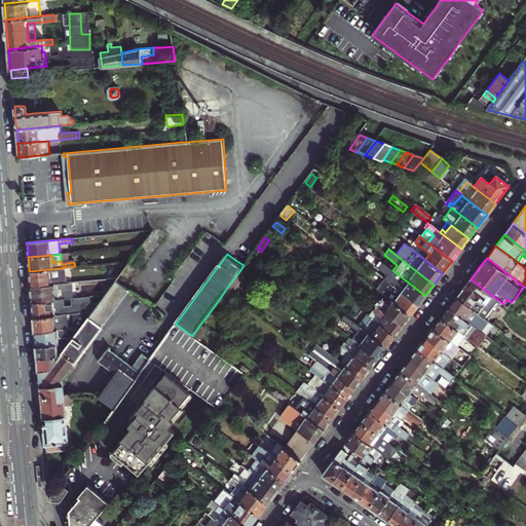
[(126,266),(123,264),(117,272),(120,274),(126,266)]
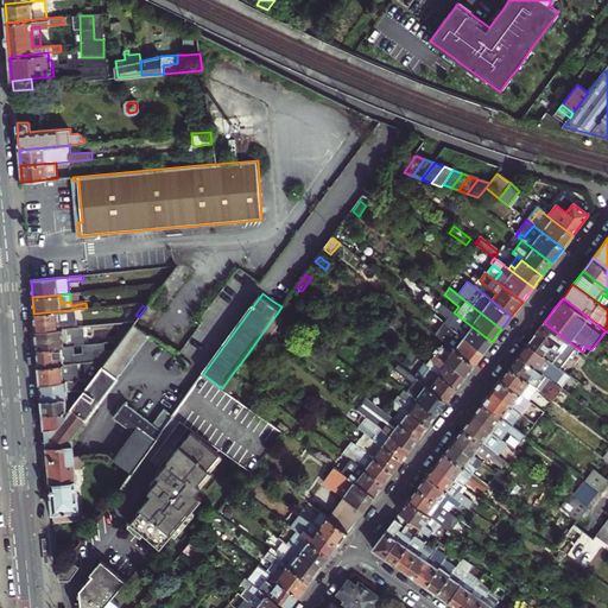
[(70,310),(33,314),(35,322),(36,330),(74,327),(73,309),(70,310)]
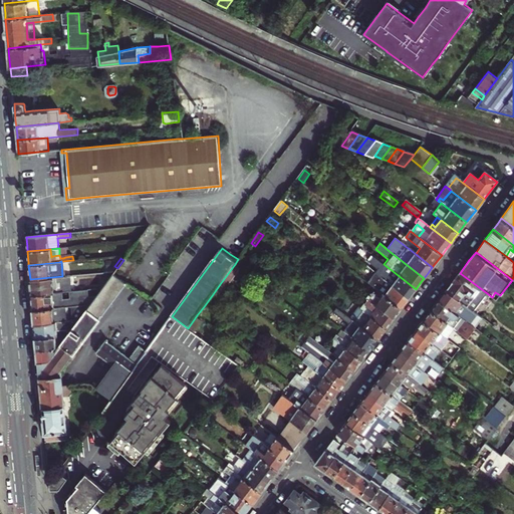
[(412,294),(416,289),(383,264),(379,270),(376,268),(373,272),(409,298),(412,294)]
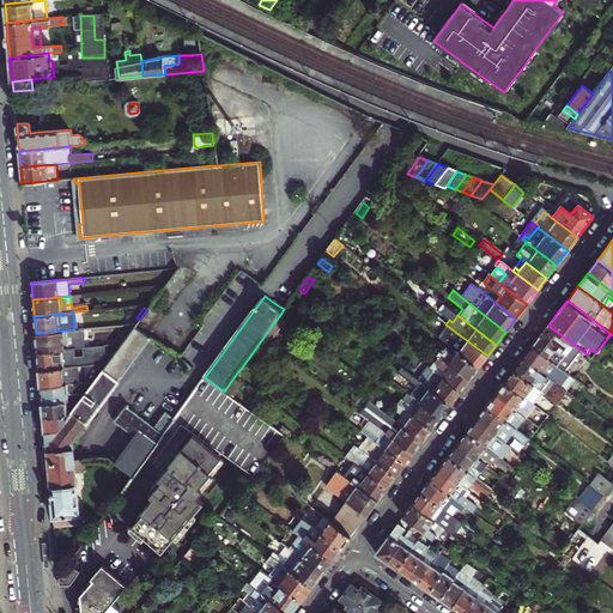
[(483,363),(487,356),(445,325),(436,337),(455,352),(477,369),(483,363)]
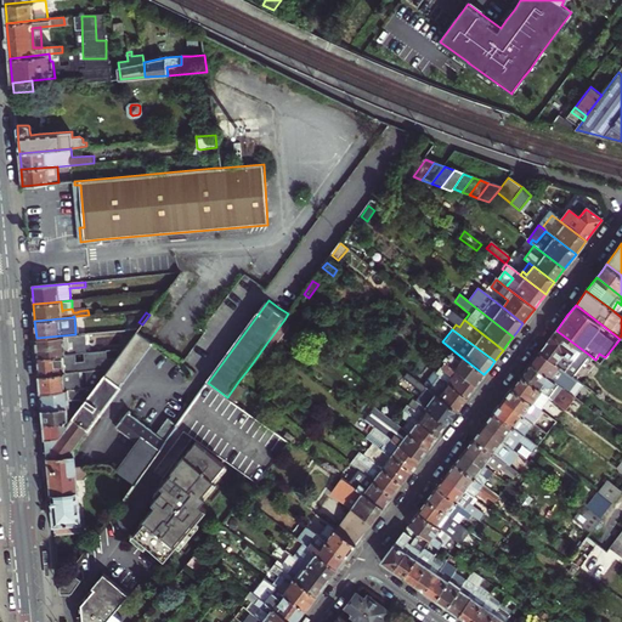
[(47,458),(75,456),(74,450),(154,343),(137,331),(117,358),(108,368),(105,373),(96,385),(82,403),(71,419),(47,451),(47,452),(47,458)]
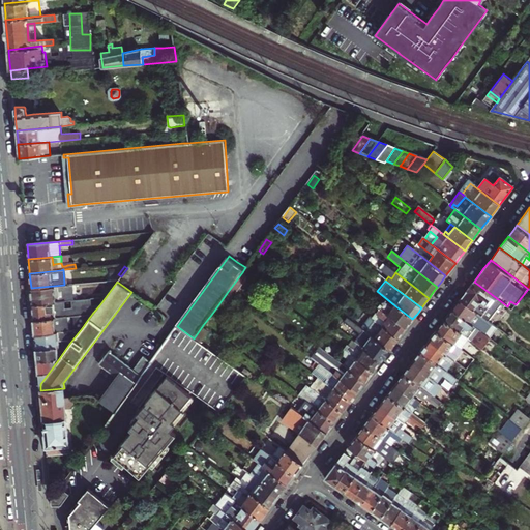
[(489,321),(502,302),(474,282),(467,290),(460,299),(489,321)]
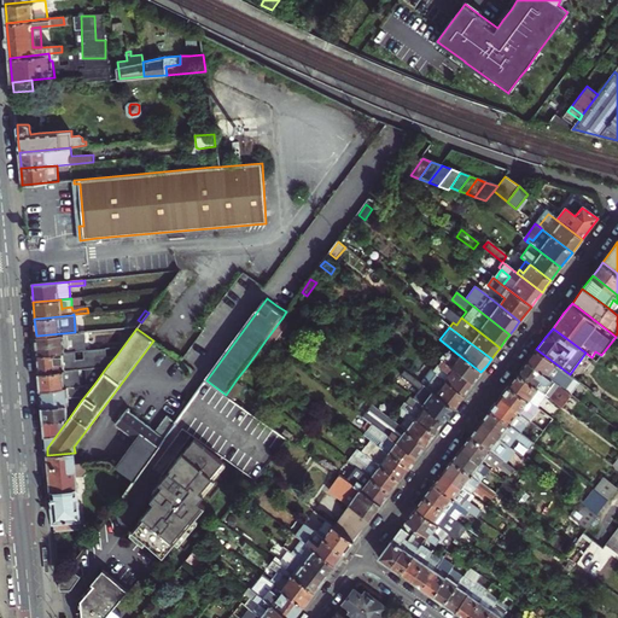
[(38,349),(38,354),(87,349),(85,331),(75,332),(36,336),(38,349)]
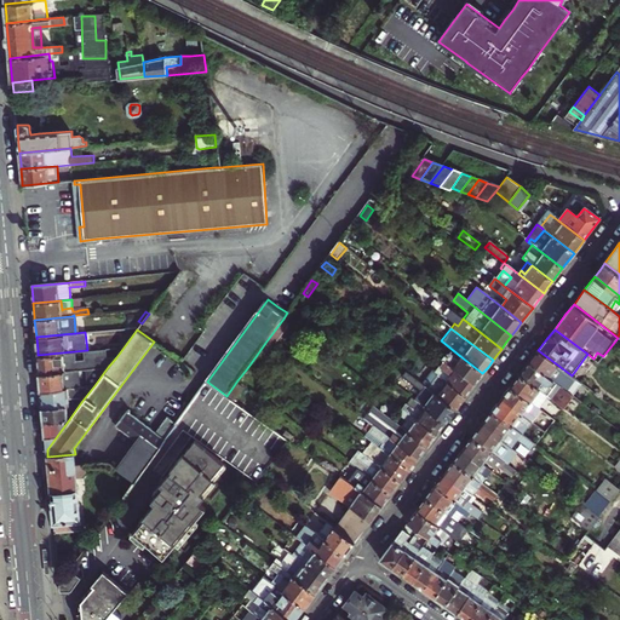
[(422,344),(417,350),(436,365),(431,372),(465,397),(470,390),(475,384),(445,361),(441,359),(431,351),(422,344)]
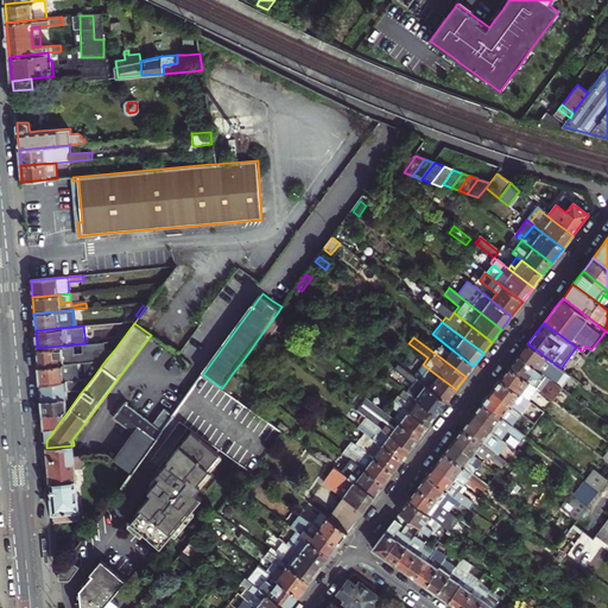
[(423,344),(432,352),(435,349),(425,341),(423,344)]
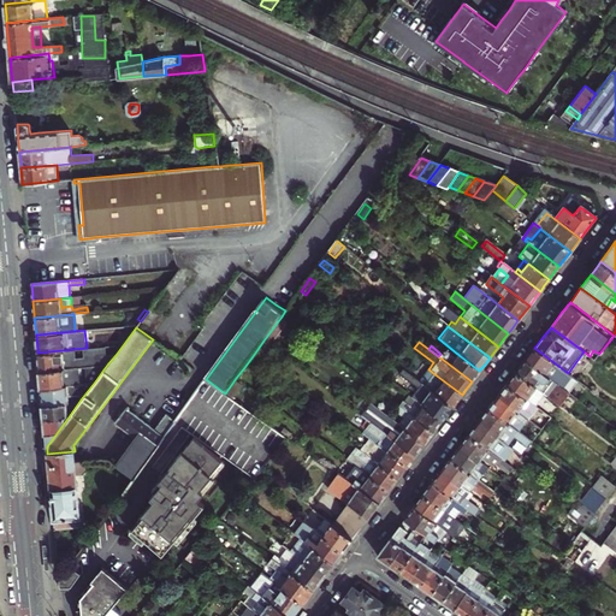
[(87,348),(37,353),(39,367),(39,371),(99,365),(107,365),(116,355),(108,355),(107,347),(87,348)]
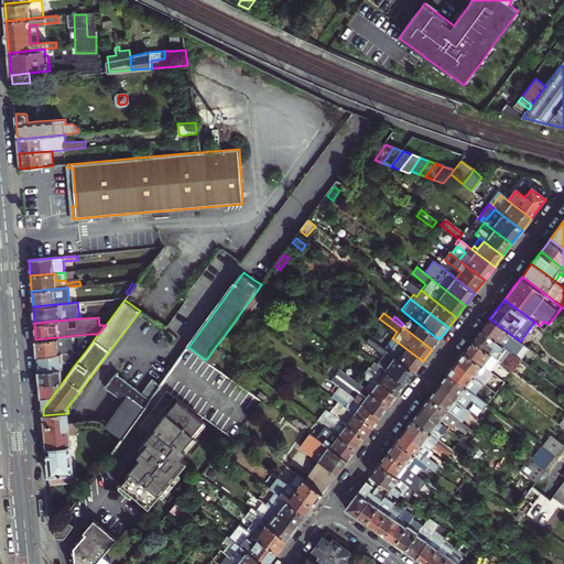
[(486,324),(481,329),(516,355),(524,344),(520,342),(489,318),(486,324)]
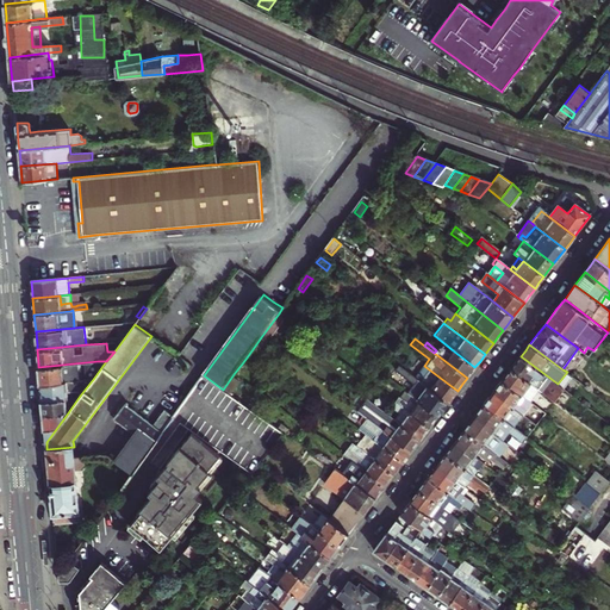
[(474,367),(453,350),(449,355),(442,349),(437,355),(467,378),(471,373),(474,367)]
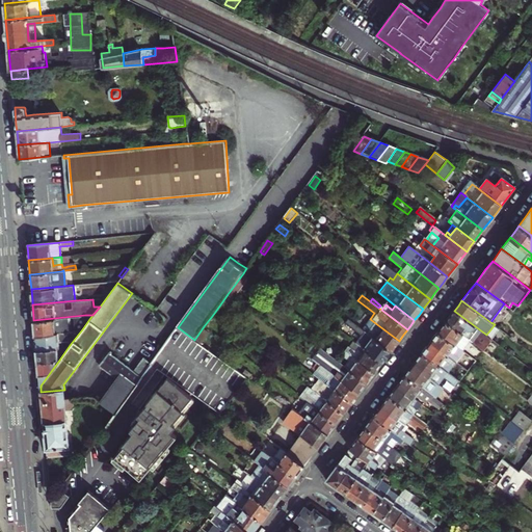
[(486,335),(454,311),(450,316),(446,321),(472,340),(484,349),(491,340),(486,335)]
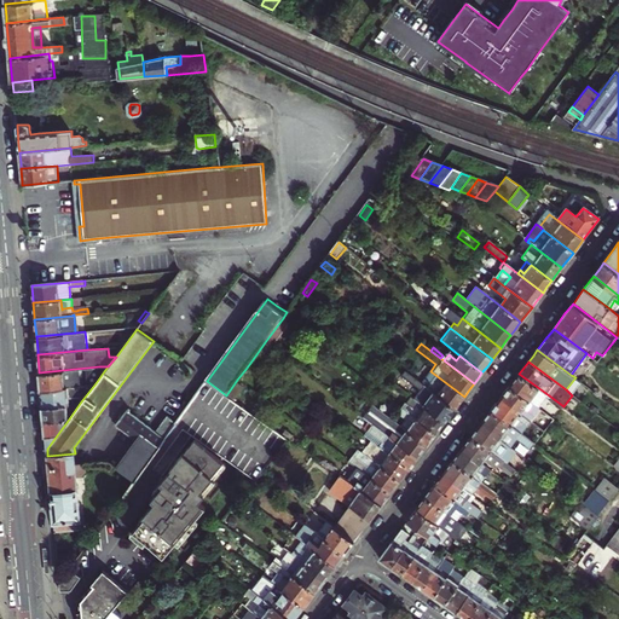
[(99,366),(39,372),(41,386),(41,389),(68,387),(74,386),(74,383),(81,382),(81,374),(85,374),(99,371),(99,366)]
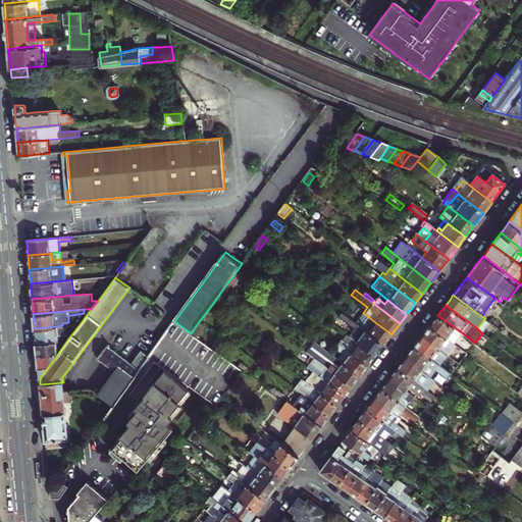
[(353,322),(382,345),(387,340),(392,334),(363,313),(361,311),(353,322)]
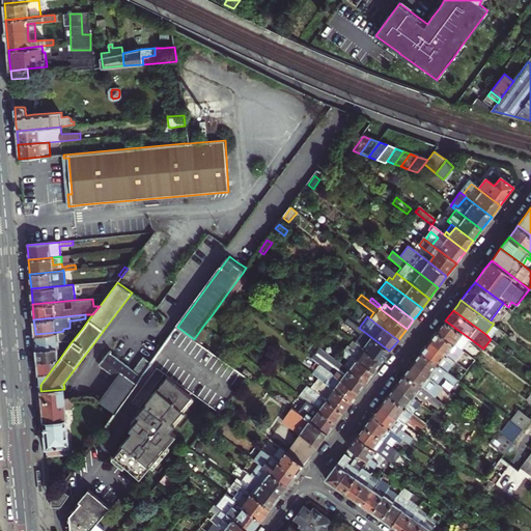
[(365,351),(381,362),(385,357),(389,351),(359,328),(347,318),(344,323),(358,334),(361,336),(356,343),(365,351)]
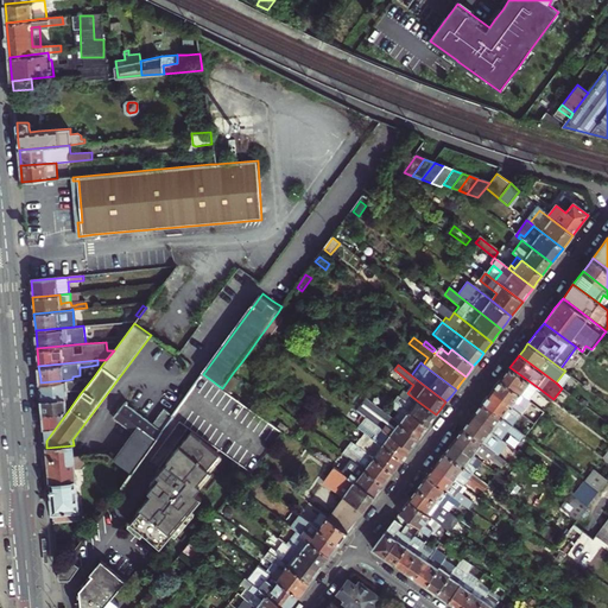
[(84,378),(83,367),(80,367),(80,375),(73,377),(73,379),(76,379),(84,378)]
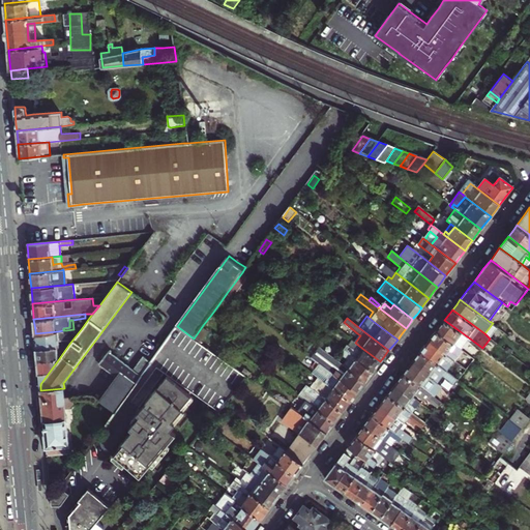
[(437,330),(462,350),(470,339),(444,320),(441,325),(437,330)]
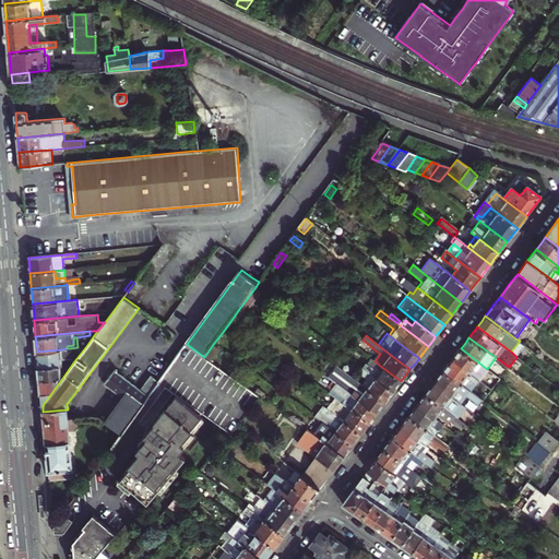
[(214,343),(204,357),(211,361),(221,348),(214,343)]
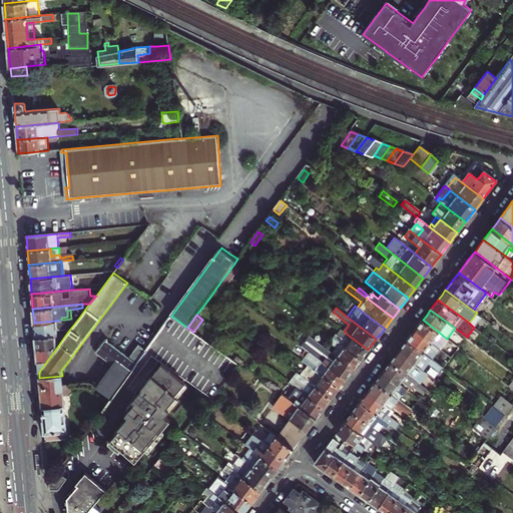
[(237,368),(239,366),(193,332),(187,328),(171,316),(147,349),(213,397),(216,393),(231,375),(237,368)]
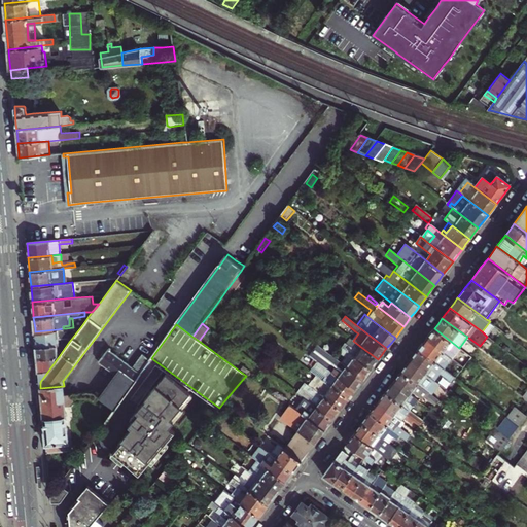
[(58,329),(35,331),(36,342),(36,346),(59,344),(59,342),(68,341),(69,342),(81,326),(73,327),(66,328),(67,337),(59,338),(58,329)]
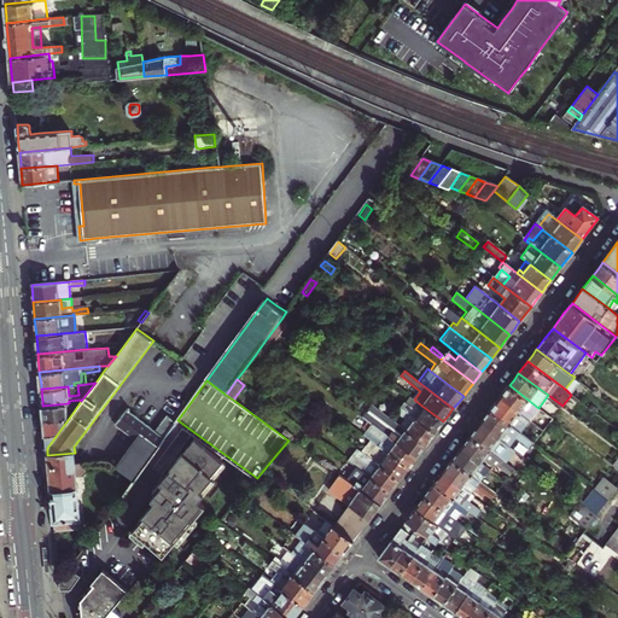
[(79,395),(77,385),(74,385),(68,386),(69,396),(79,395)]
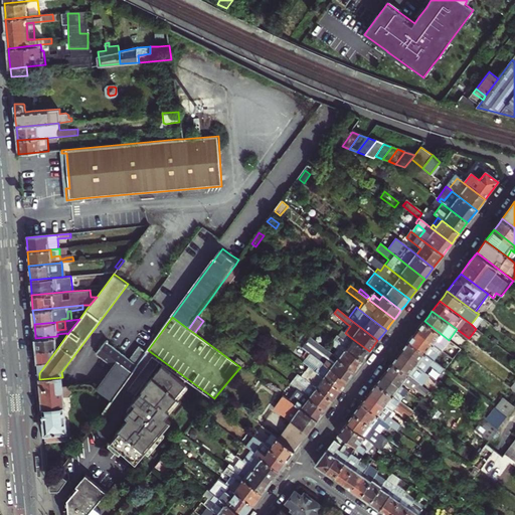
[(442,350),(449,340),(424,321),(420,325),(417,330),(425,336),(423,338),(433,344),(433,343),(442,350)]
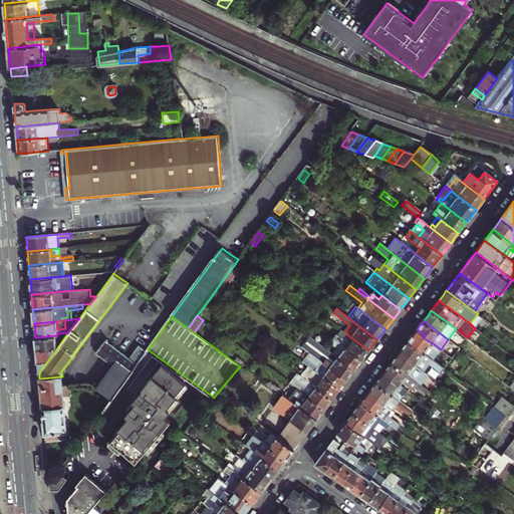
[(364,355),(368,350),(353,339),(351,342),(345,338),(343,340),(337,336),(323,326),(320,329),(333,340),(340,345),(361,360),(364,355)]
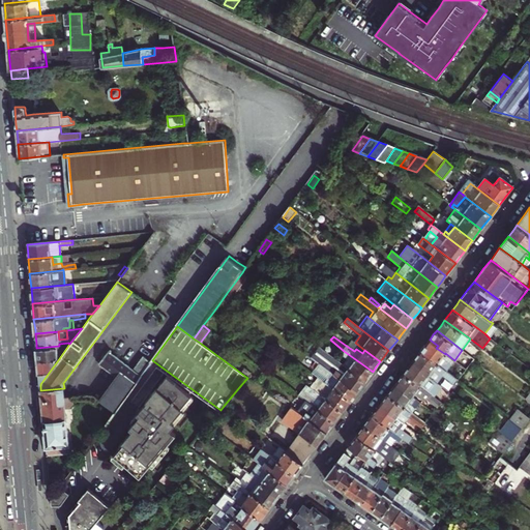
[(420,351),(446,371),(454,360),(445,353),(445,354),(436,348),(438,346),(430,340),(425,345),(420,351)]
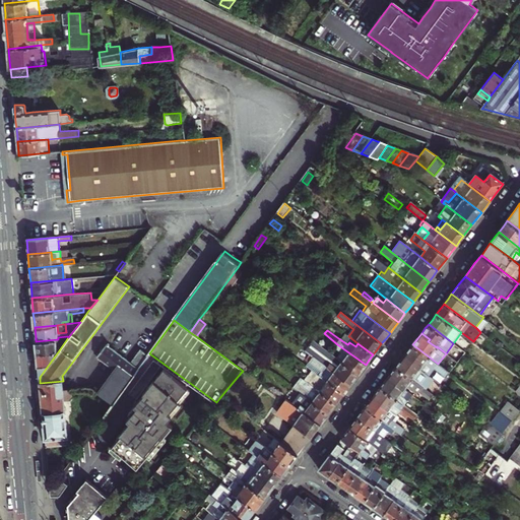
[(355,346),(358,343),(348,336),(345,334),(341,340),(347,344),(349,342),(355,346)]
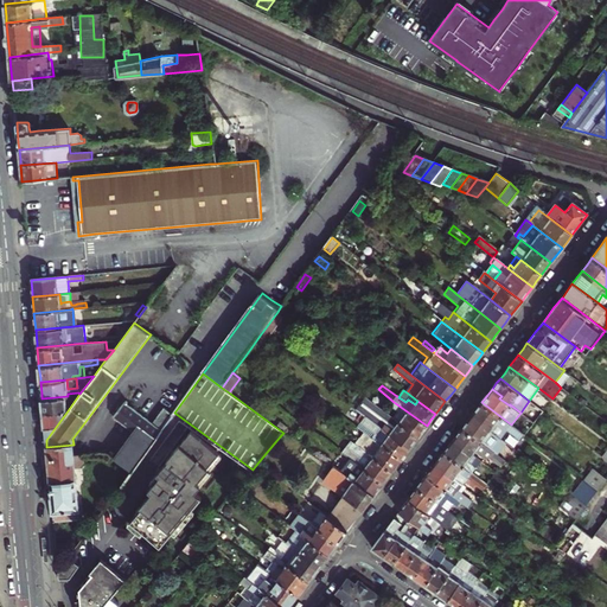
[(43,409),(43,413),(65,410),(66,408),(65,401),(68,400),(68,396),(42,398),(43,409)]
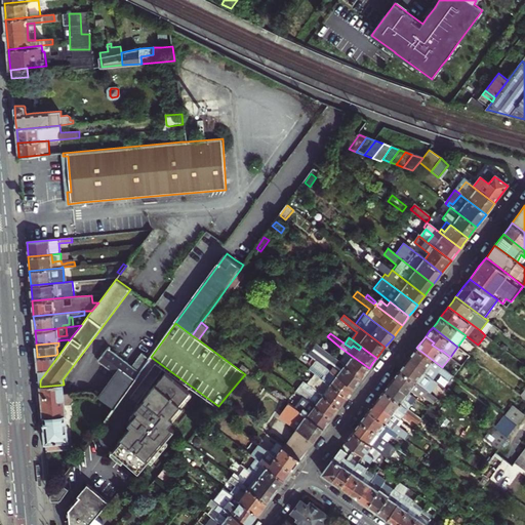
[(315,360),(353,389),(357,384),(361,378),(339,363),(338,361),(333,358),(316,345),(309,355),(310,356),(315,360)]
